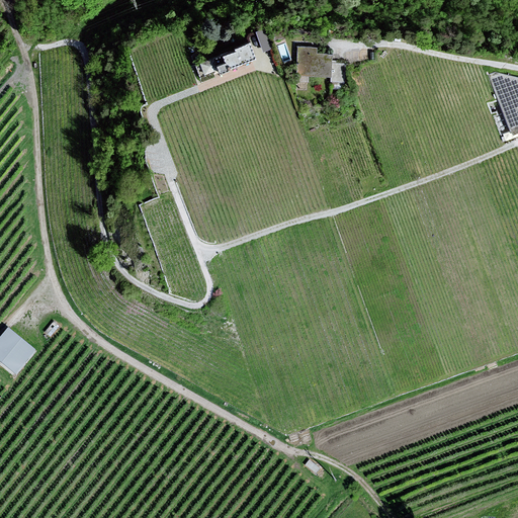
[(264,28),(256,32),(263,53),(272,50),(264,28)]
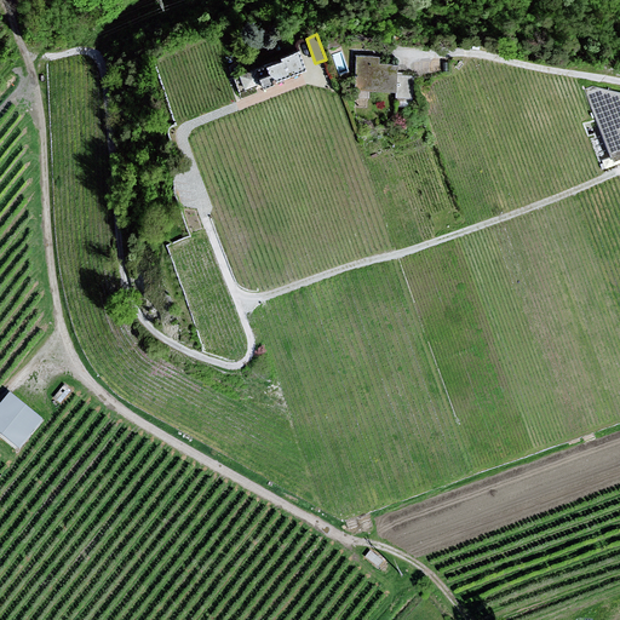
[(279,63),(267,68),(270,76),(273,82),(305,72),(298,51),(277,58),(279,63)]
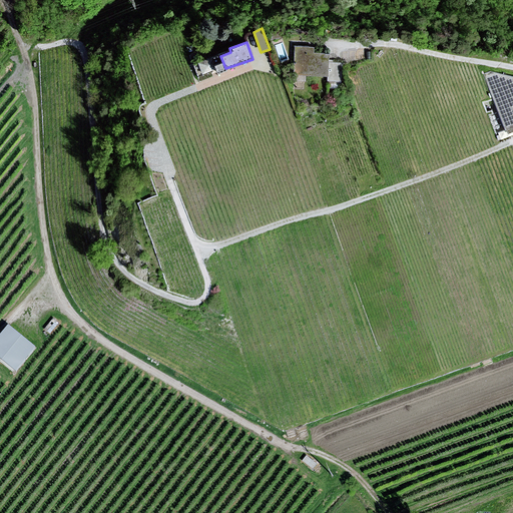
[(329,73),(330,55),(312,54),(312,47),(294,46),(293,78),(328,80),(327,89),(342,90),(342,73),(329,73)]
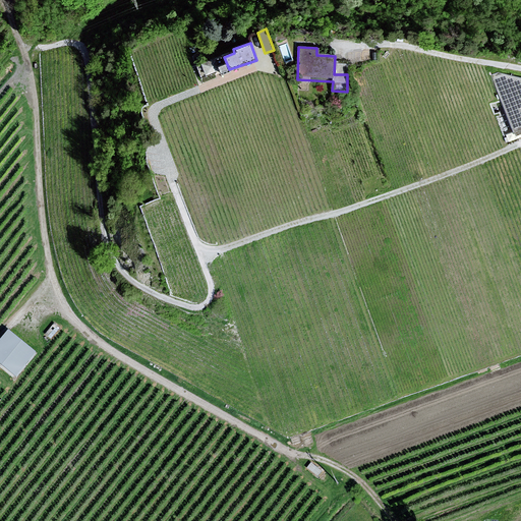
[(227,64),(224,57),(223,56),(196,66),(201,79),(220,72),(218,67),(227,64)]
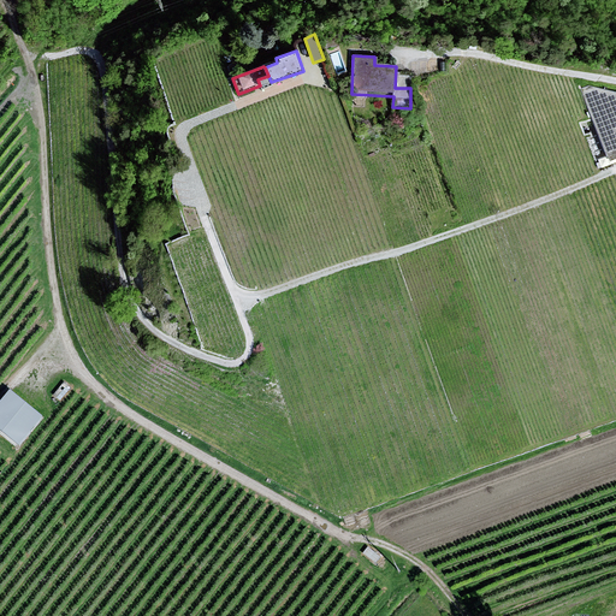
[(271,82),(268,76),(258,80),(260,86),(261,89),(272,86),(271,82)]
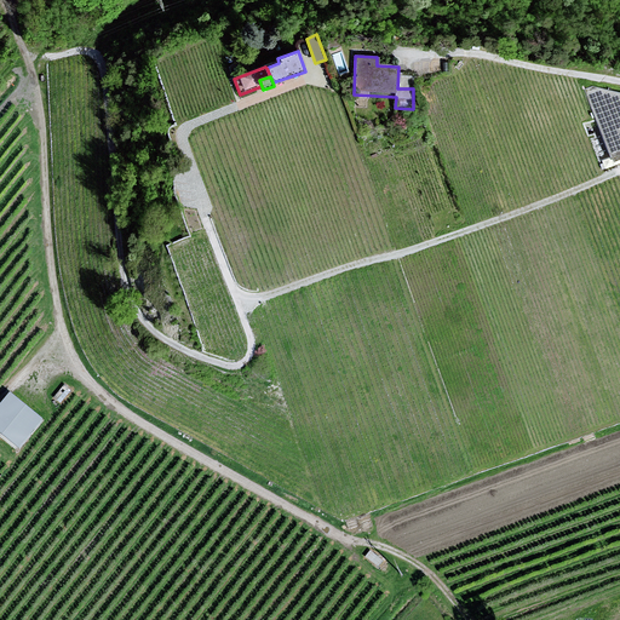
[(619,158),(619,92),(585,90),(614,161),(619,158)]
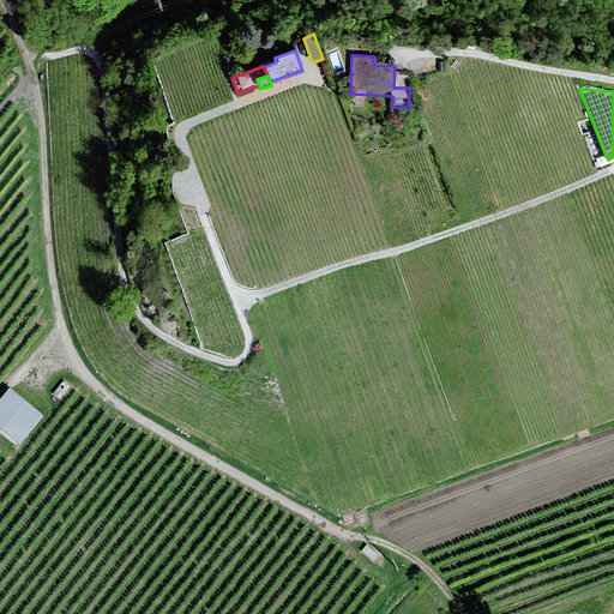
[(43,420),(10,393),(0,404),(0,435),(18,450),(43,420)]
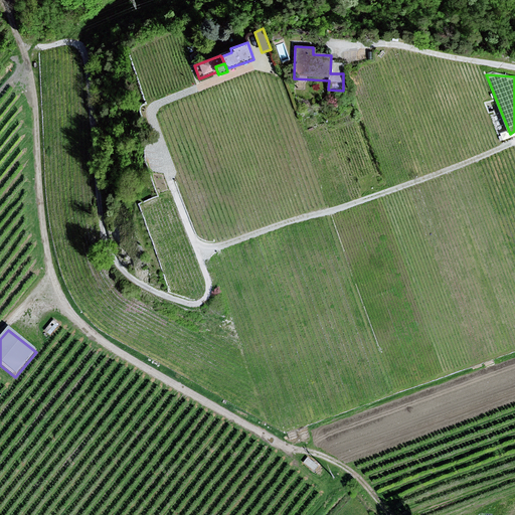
All buildings are outlined.
